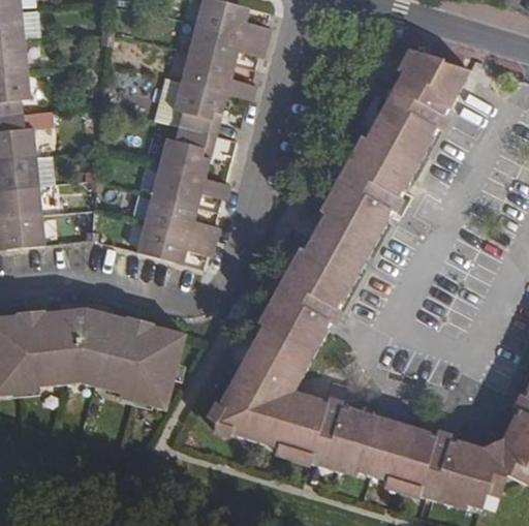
[(0,0),(0,11),(22,9),(21,0),(0,0)]
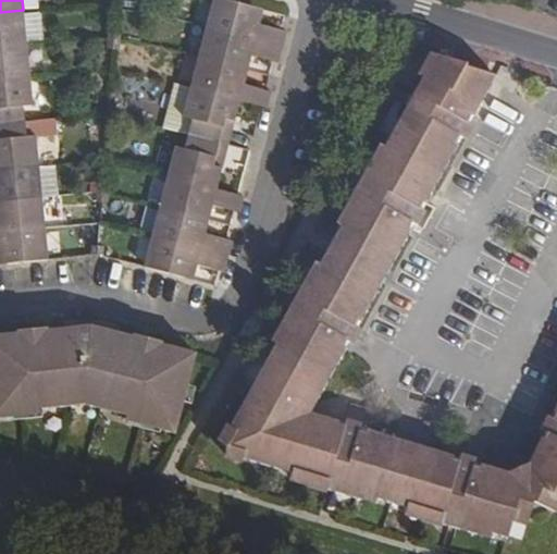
[(255,4),(238,0),(212,0),(207,25),(282,45),(286,28),(281,27),(259,22),(260,15),(251,13),(255,4)]
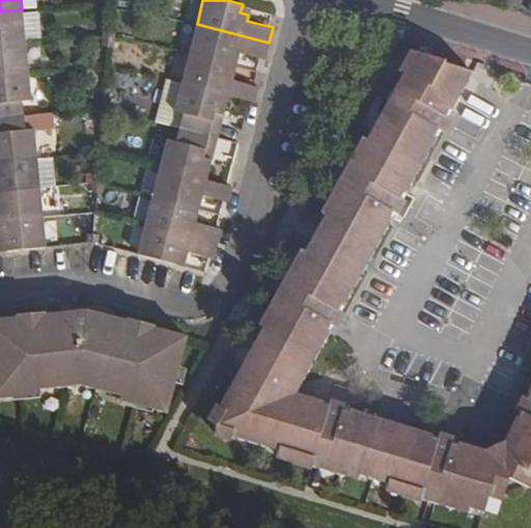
[(0,42),(25,39),(22,9),(0,11),(0,42)]
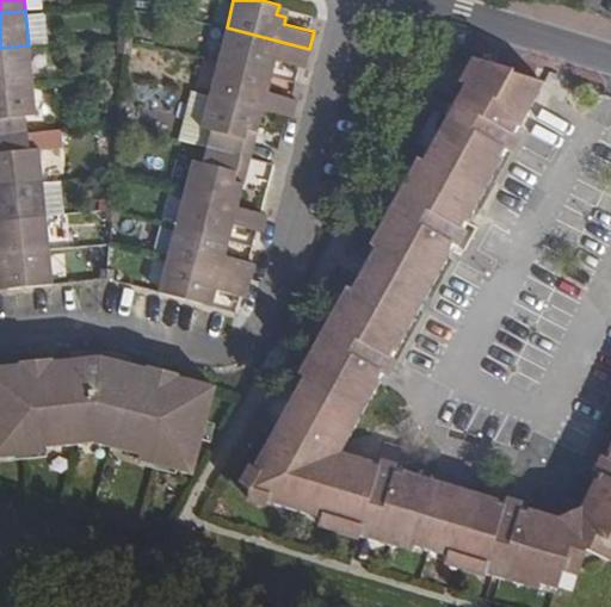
[(309,49),(227,28),(218,60),(261,70),(264,62),(273,64),(276,57),(300,63),(304,66),(309,49)]
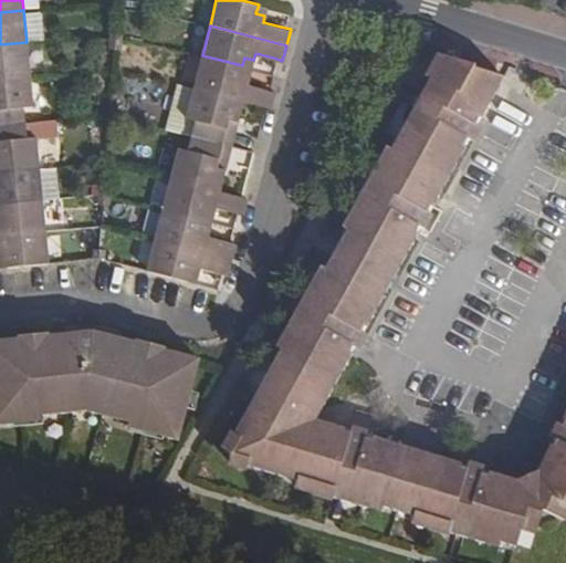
[(0,75),(30,73),(27,42),(0,44),(0,75)]
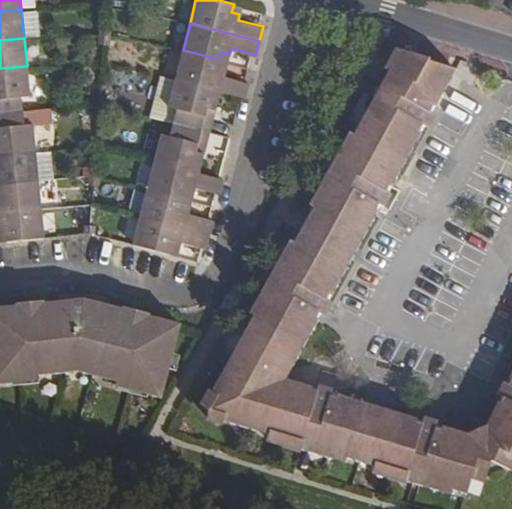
[(219,59),(183,50),(176,78),(220,89),(240,94),(245,96),(249,81),(244,80),(224,74),(225,69),(217,67),(219,59)]
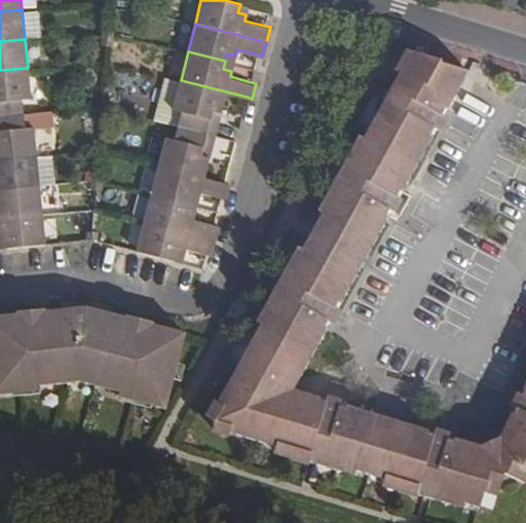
[(400,70),(372,123),(423,151),(431,136),(429,134),(433,126),(410,113),(422,91),(448,106),(457,89),(439,80),(447,64),(404,53),(397,68),(400,70)]
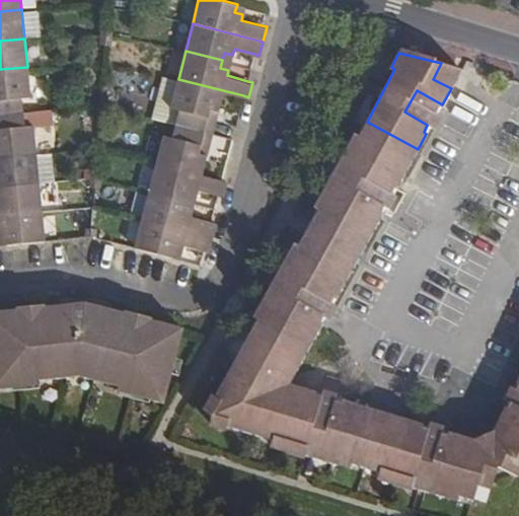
[(451,88),(461,69),(441,63),(433,79),(451,88)]
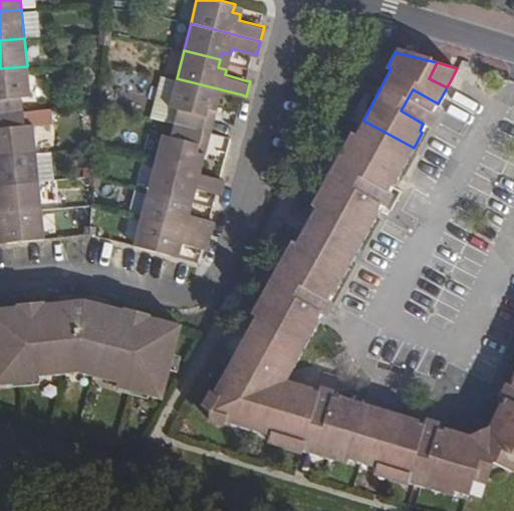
[(30,94),(27,66),(0,68),(0,111),(23,110),(22,95),(30,94)]
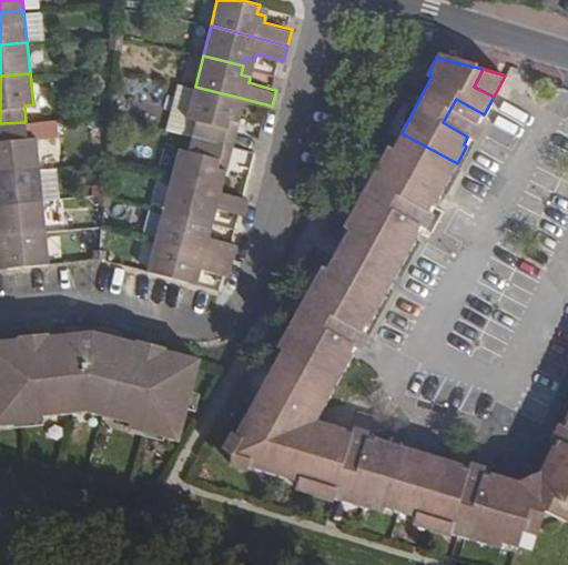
[(239,121),(244,99),(195,87),(186,117),(195,119),(192,134),(223,142),(230,119),(239,121)]
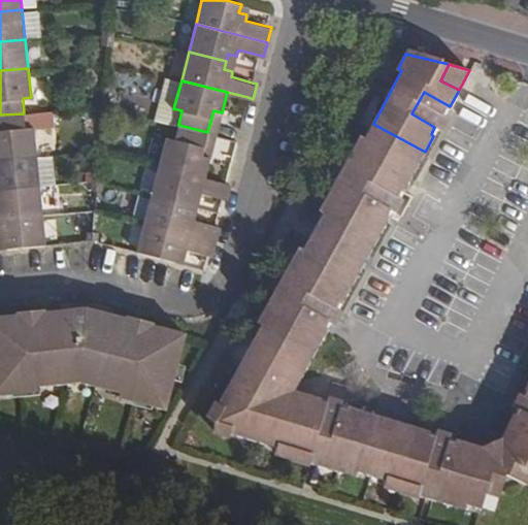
[(424,92),(411,113),(434,127),(437,128),(450,106),(424,92)]
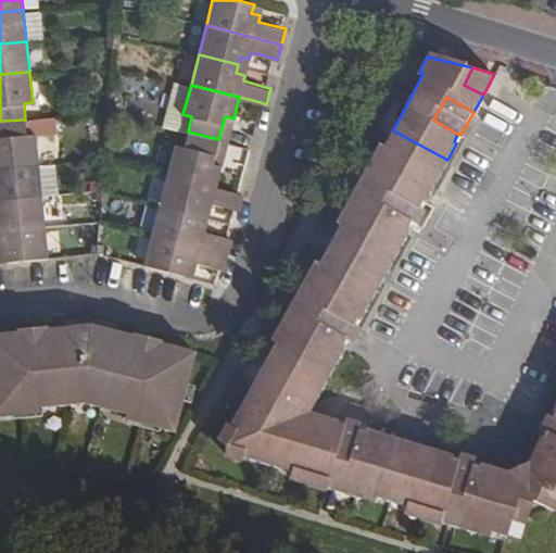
[(227,142),(234,118),(225,116),(218,139),(227,142)]
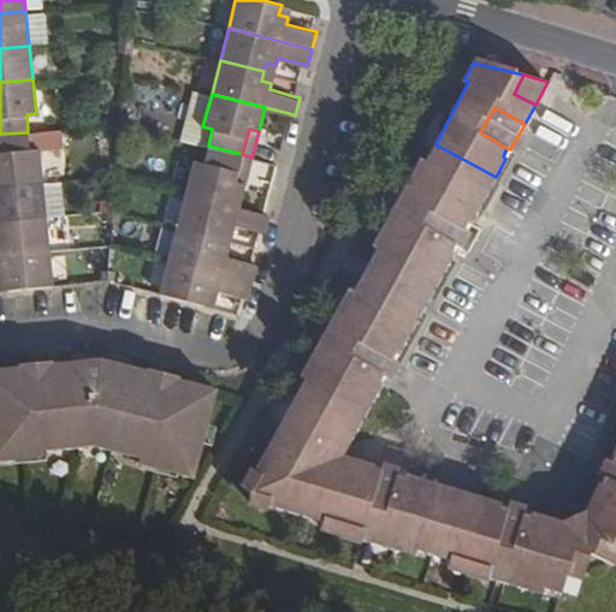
[(0,185),(43,182),(40,147),(30,148),(28,132),(0,134),(0,185)]
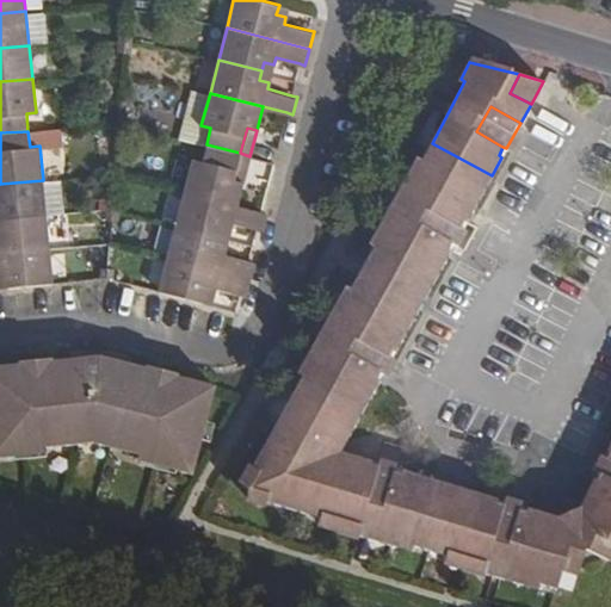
[(417,135),(387,187),(403,196),(414,202),(395,235),(384,229),(395,210),(380,200),(352,253),(368,260),(425,293),(450,249),(446,248),(440,245),(445,237),(450,241),(454,243),(492,175),(432,143),(417,135)]
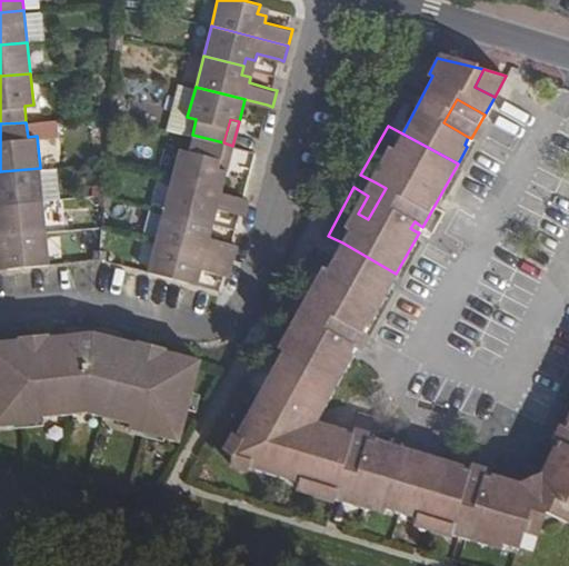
[(179,148),(171,178),(220,191),(227,168),(218,166),(223,142),(192,135),(188,150),(179,148)]
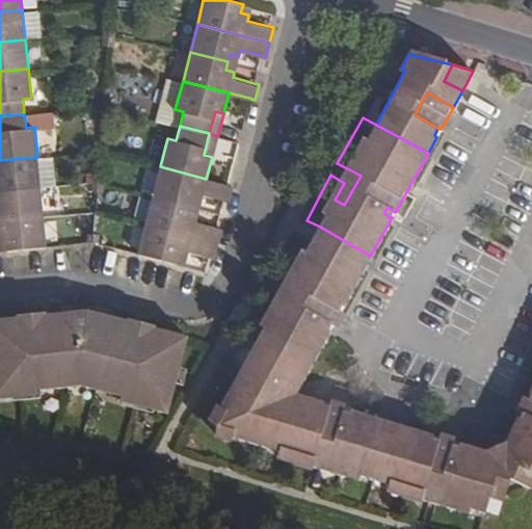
[(209,133),(204,155),(212,157),(217,136),(209,133)]
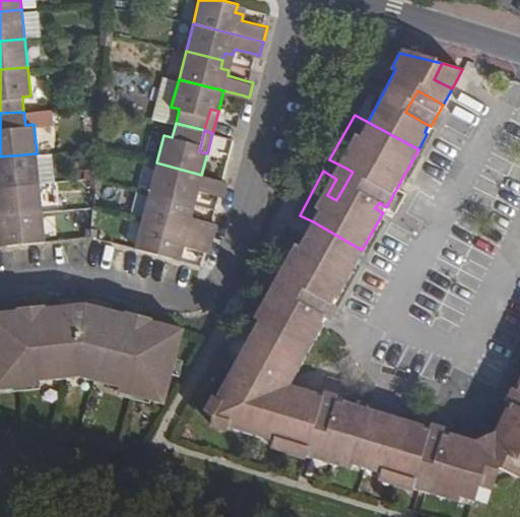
[(1,186),(40,183),(37,153),(0,156),(0,178),(0,179),(1,186)]
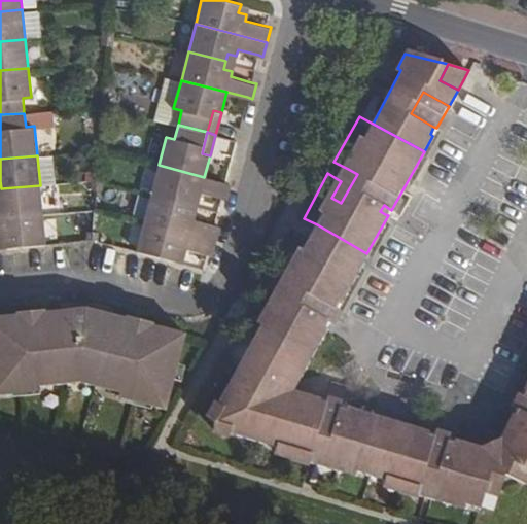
[(204,177),(159,165),(151,194),(188,203),(190,196),(199,198),(201,191),(221,197),(226,198),(230,183),(225,182),(204,177)]
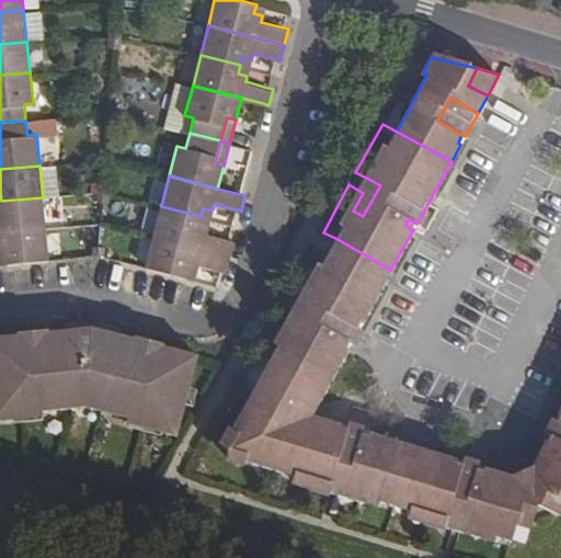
[(363,193),(353,211),(363,216),(380,185),(370,180),(363,193)]
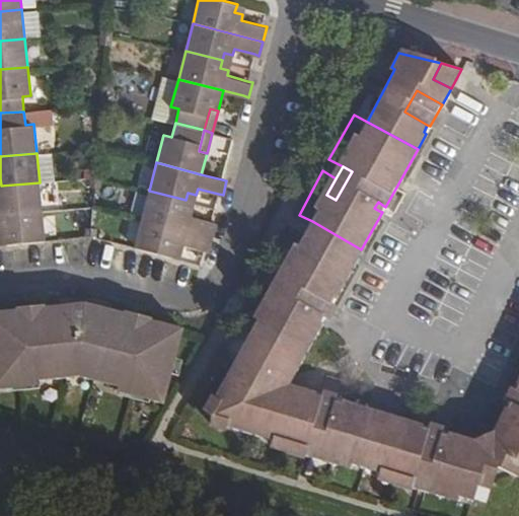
[(0,214),(42,210),(40,182),(1,186),(2,194),(0,193),(0,214)]
